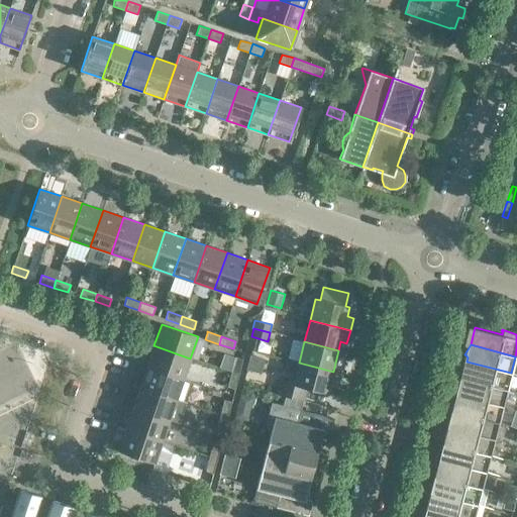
[(190,358),(153,345),(146,367),(183,379),(190,358)]
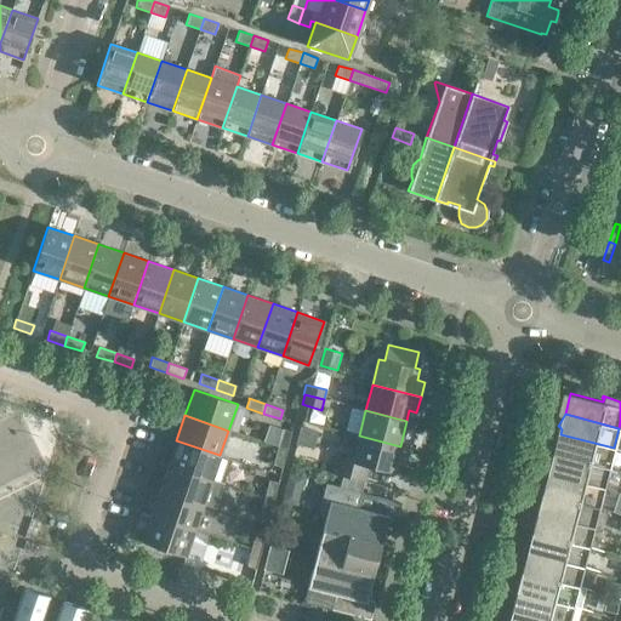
[(283,431),(278,448),(286,450),(291,433),(283,431)]
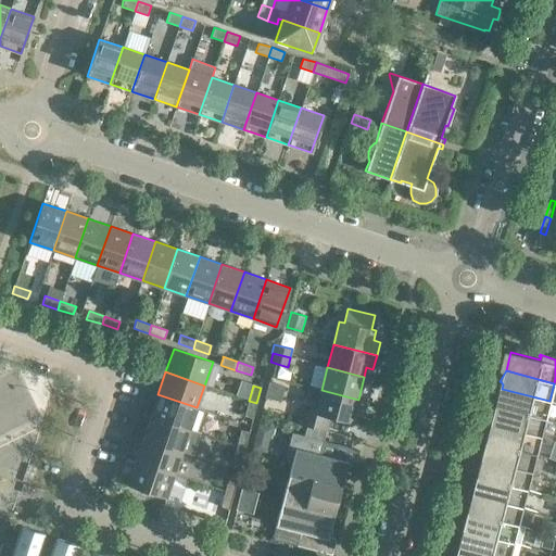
[(550,401),(502,389),(501,393),(500,393),(498,394),(496,394),(496,406),(545,419),(550,401)]
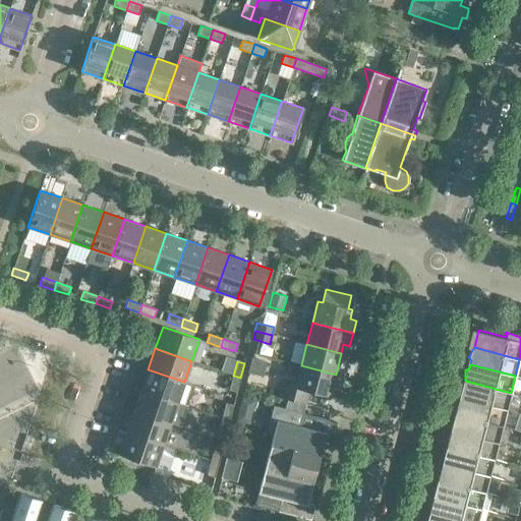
[(336,374),(301,365),(296,386),(282,383),(278,397),(305,403),(309,391),(330,396),(336,374)]
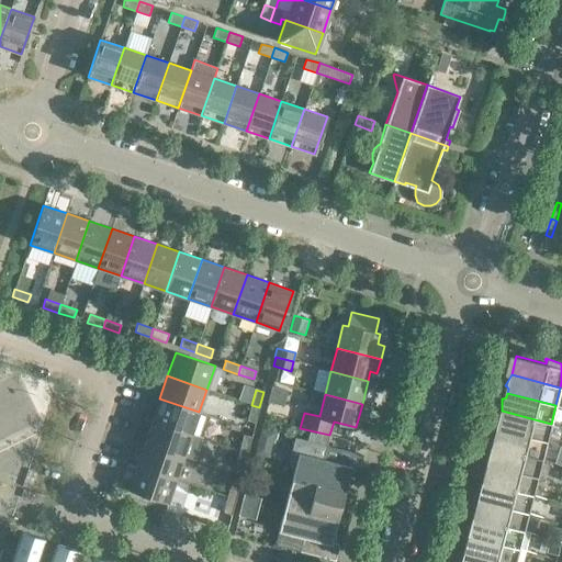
[(199,412),(159,398),(152,420),(191,435),(199,412)]
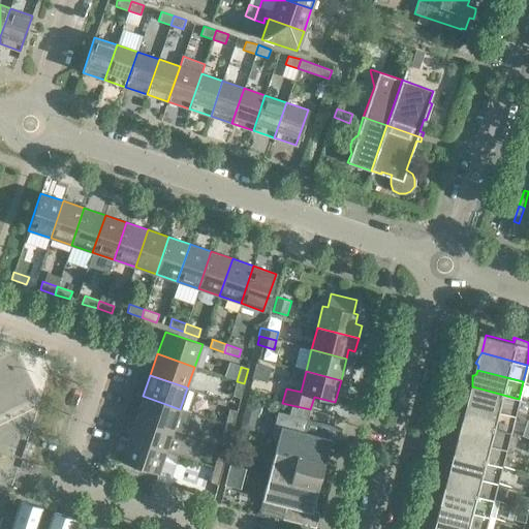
[(244,383),(237,381),(232,397),(241,399),(244,383)]
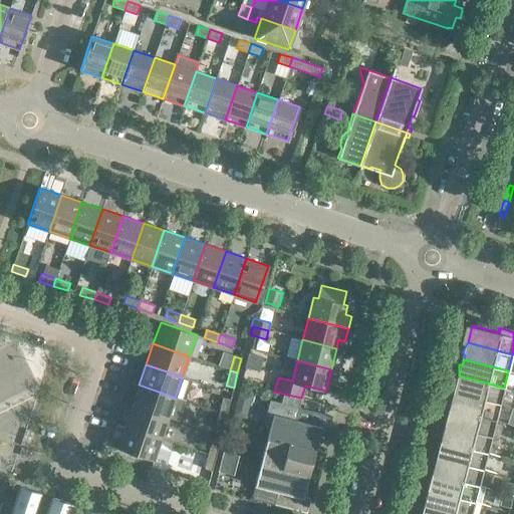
[(504,388),(459,375),(455,392),(500,404),(504,388)]
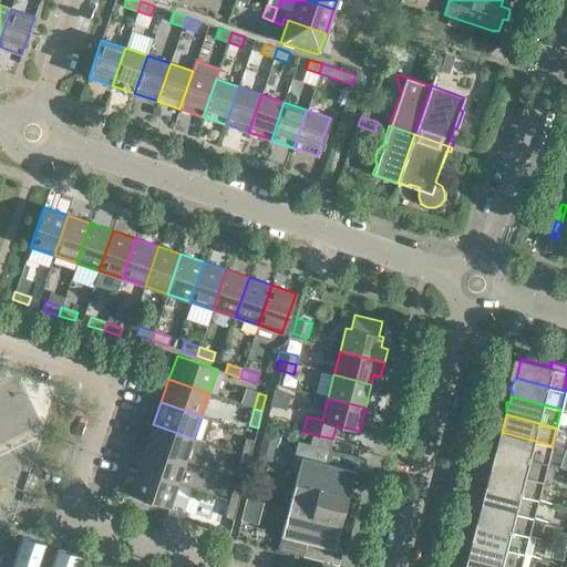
[(193,439),(153,424),(145,447),(185,461),(193,439)]
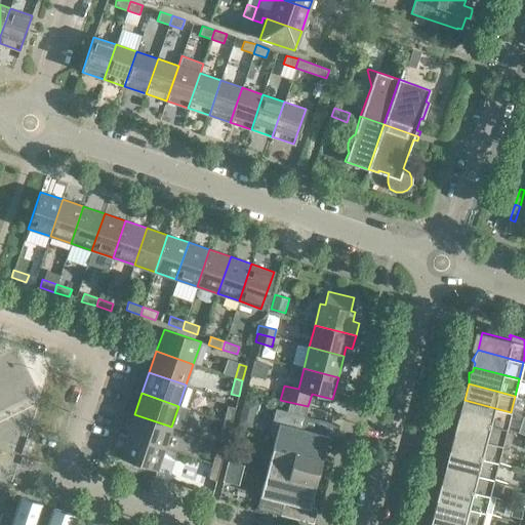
[(511,412),(465,400),(460,416),(507,429),(511,412)]
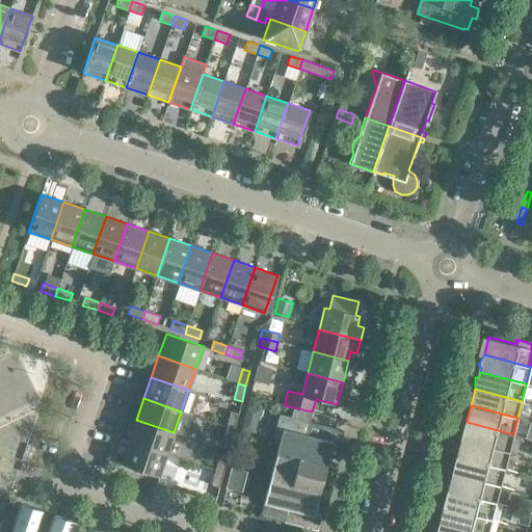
[(274,437),(280,440),(276,454),(326,467),(331,446),(337,447),(338,447),(338,446),(339,446),(340,445),(340,444),(343,431),(310,422),(313,413),(294,408),(292,418),(278,414),(278,416),(280,416),(274,437)]
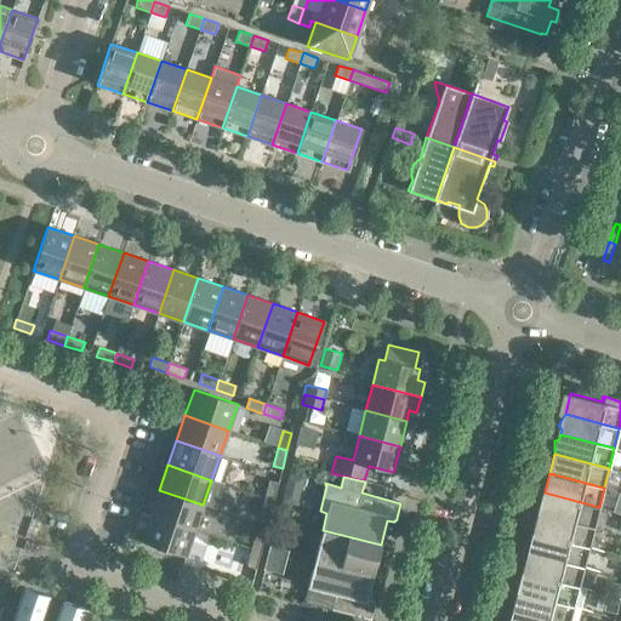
[(269,482),(265,499),(273,501),(278,484),(269,482)]
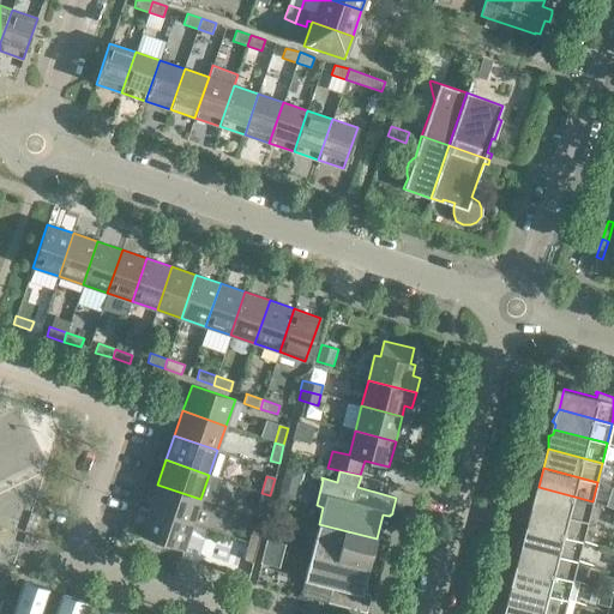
[(283,481),(280,495),(295,499),(296,494),(289,482),(283,481)]
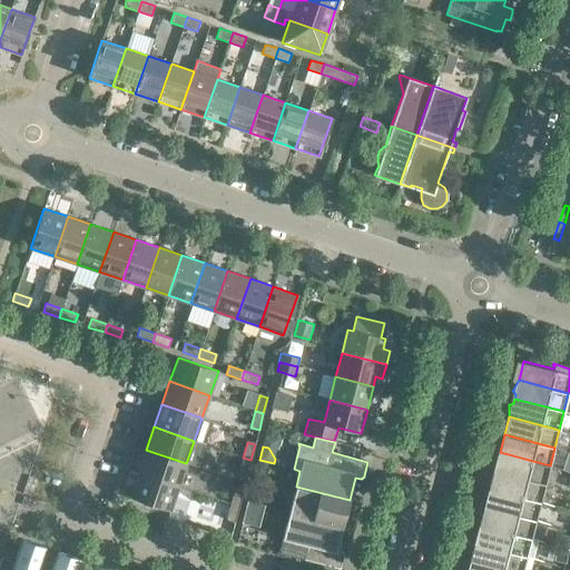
[(186,463),(146,450),(139,472),(178,485),(186,463)]
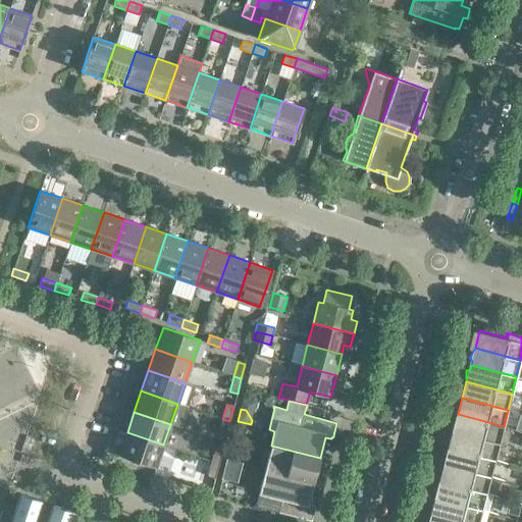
[(504,426),(458,414),(453,431),(499,442),(504,426)]
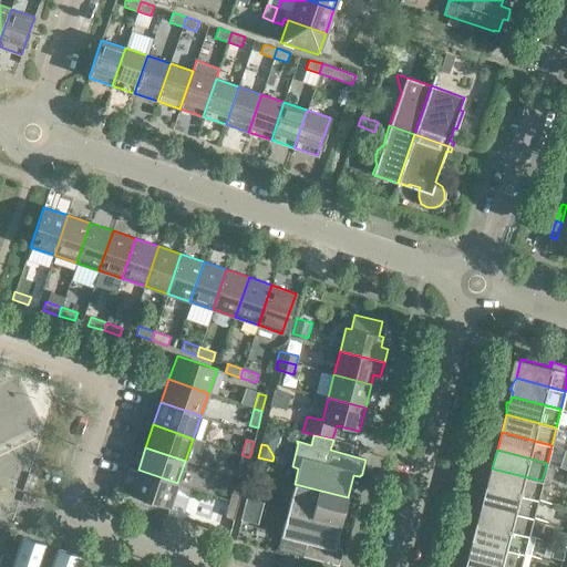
[(249,457),(241,455),(237,472),(246,474),(249,457)]
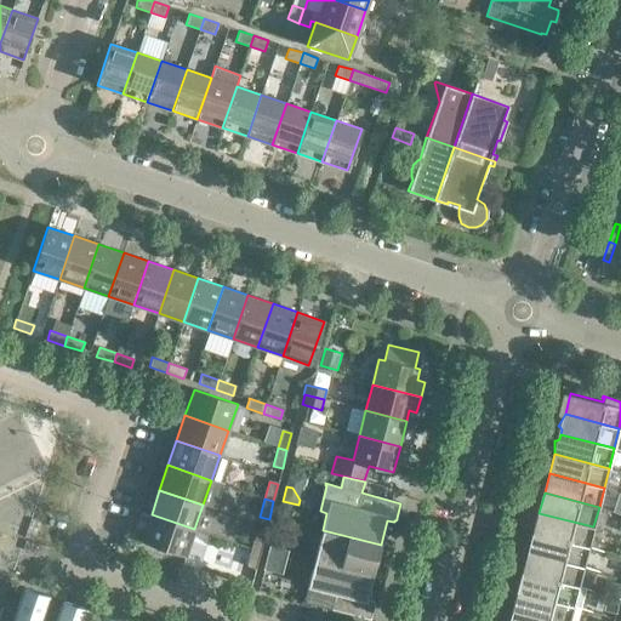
[(593,527),(539,513),(534,533),(588,547),(593,527)]
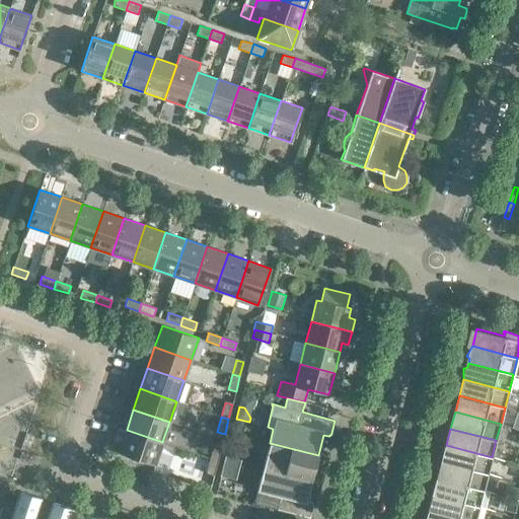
[(162,442),(127,430),(119,452),(155,464),(162,442)]
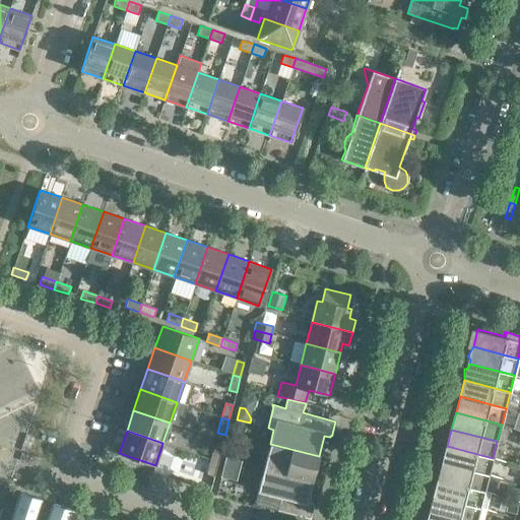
[(239,442),(231,440),(228,451),(236,453),(239,442)]
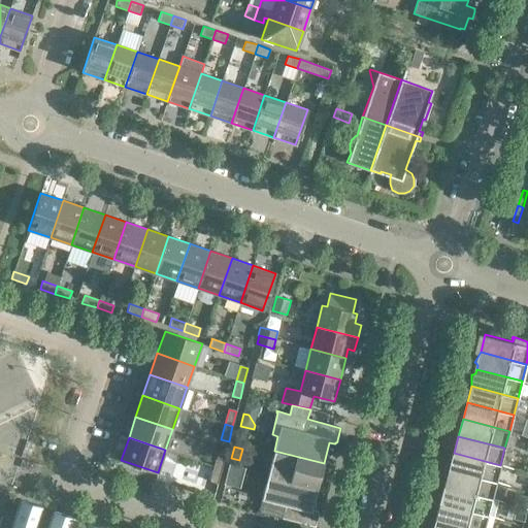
[(324,463),(274,451),(268,474),(318,488),(324,463)]
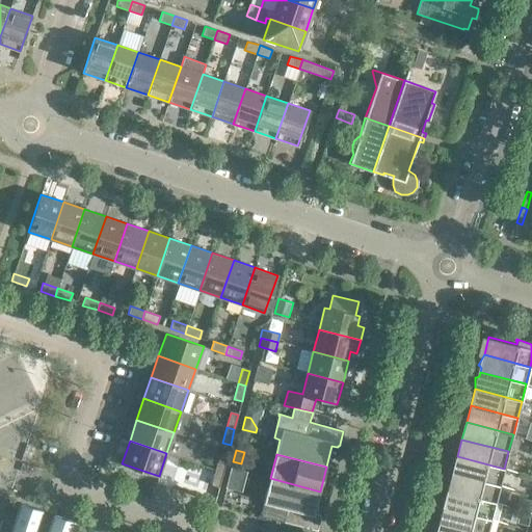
[(219,456),(215,471),(223,473),(227,458),(219,456)]
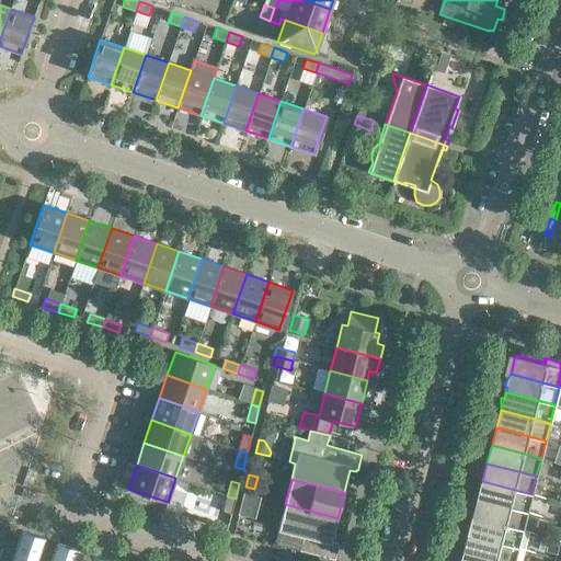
[(531,494),(482,481),(478,499),(527,512),(531,494)]
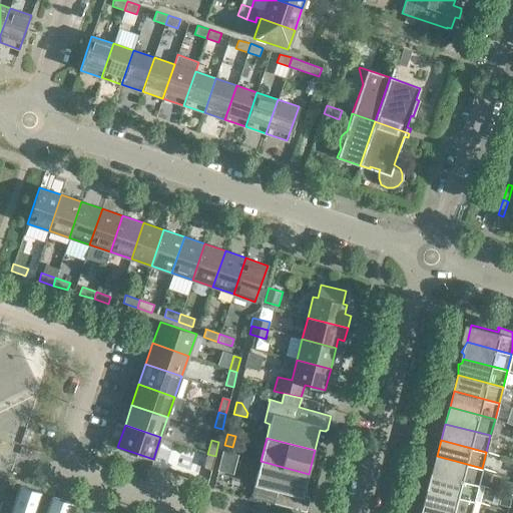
[(215,456),(207,454),(203,469),(211,471),(215,456)]
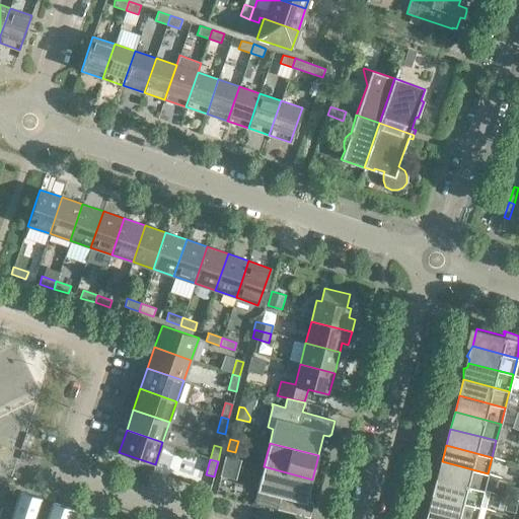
[(488,473),(442,461),(438,477),(484,490),(488,473)]
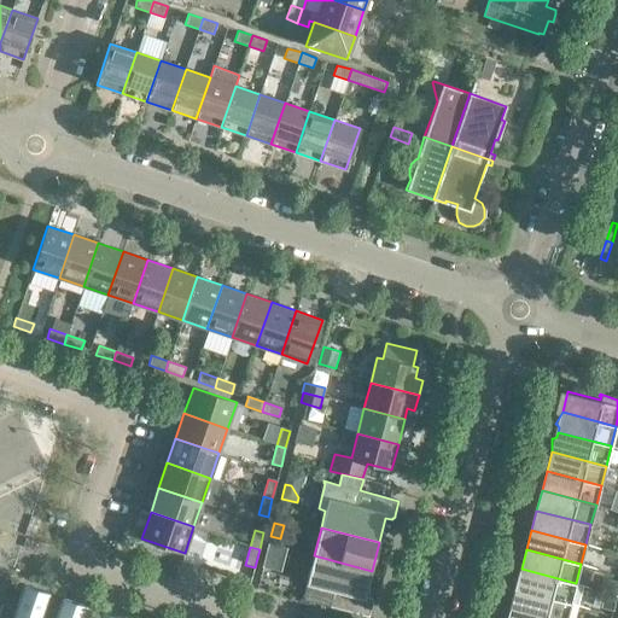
[(372,571),(314,555),(302,599),(368,617),(373,601),(373,600),(373,599),(372,598),(371,598),(365,595),(372,571)]
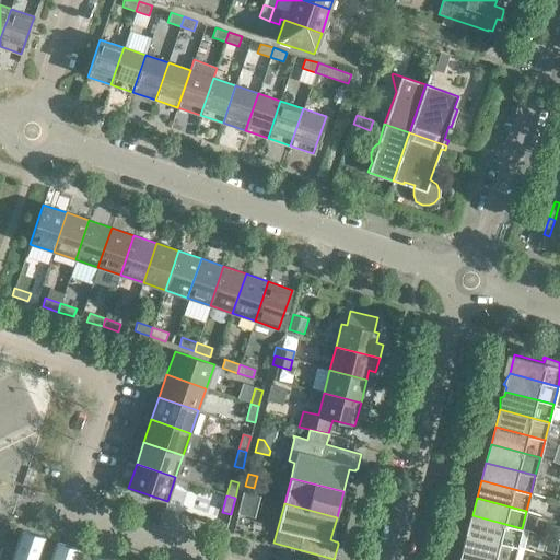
[(522,528),(473,515),(468,534),(517,546),(522,528)]
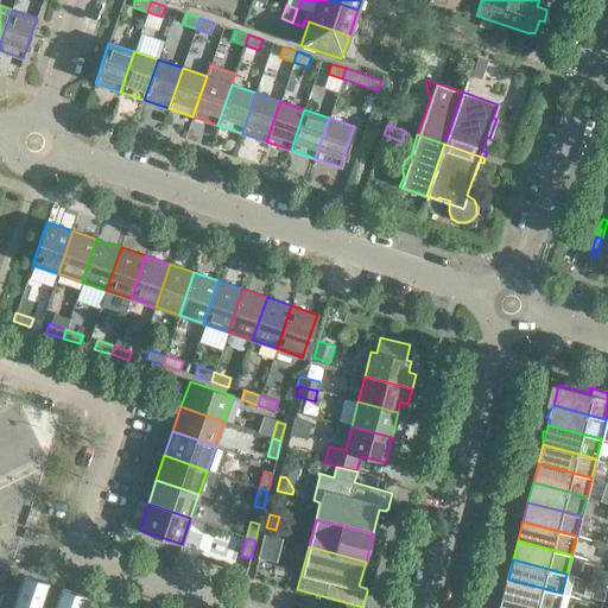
[(607,571),(600,570),(596,584),(606,587),(607,578),(607,571)]
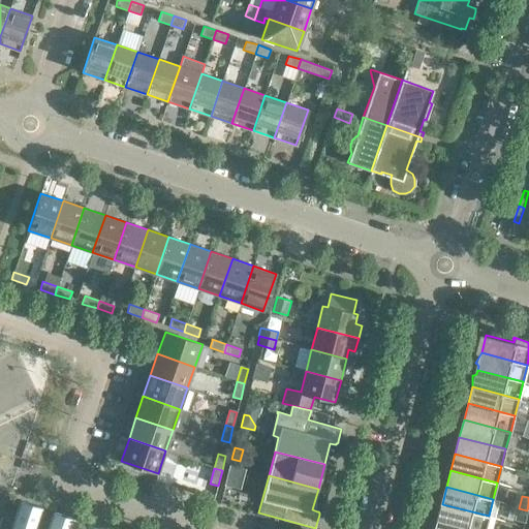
[(35,528),(41,508),(22,501),(22,500),(20,500),(9,528),(35,528)]
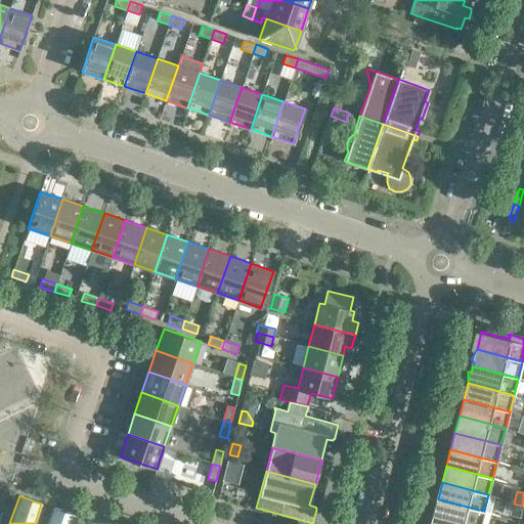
[(480,523),(484,511),(438,499),(433,516),(465,523),(480,523)]
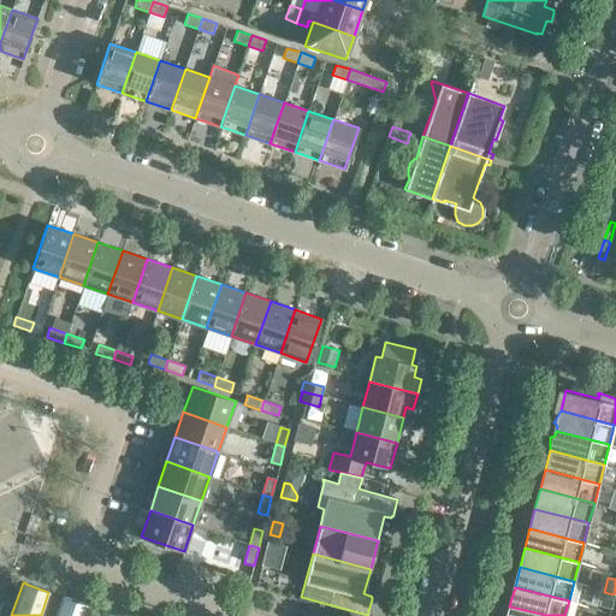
[(614,594),(604,592),(600,606),(610,609),(614,594)]
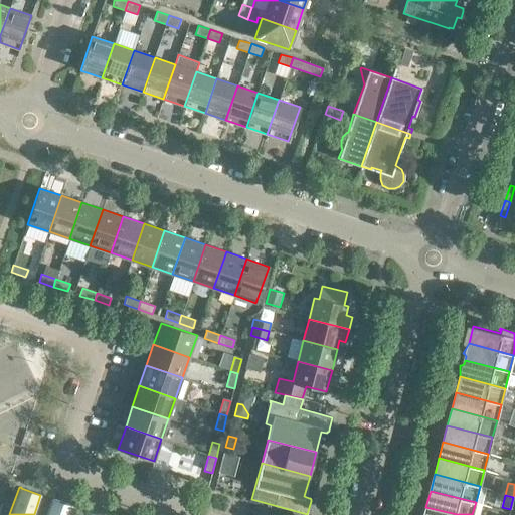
[(51,497),(44,514),(69,514),(72,506),(53,499),(53,498),(51,497)]
